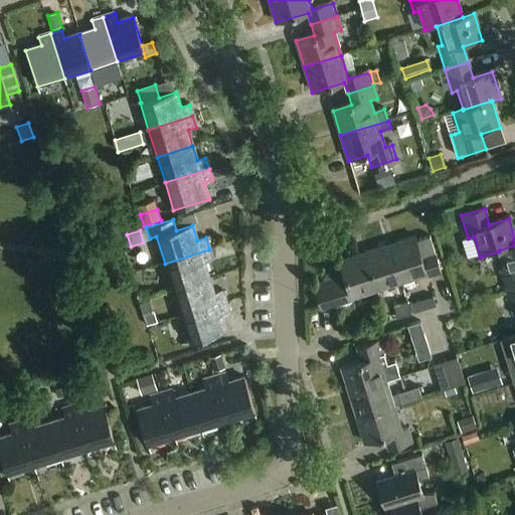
[(415,238),(389,246),(401,283),(426,276),(427,278),(441,274),(434,249),(430,236),(416,240),(415,238)]
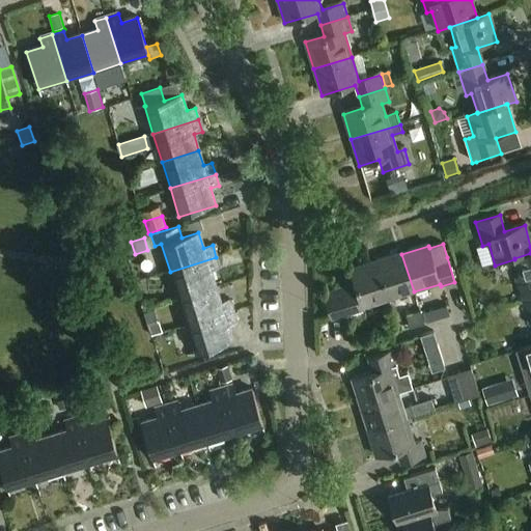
[(515,279),(523,304),(530,301),(530,253),(514,258),(514,259),(520,278),(515,279)]
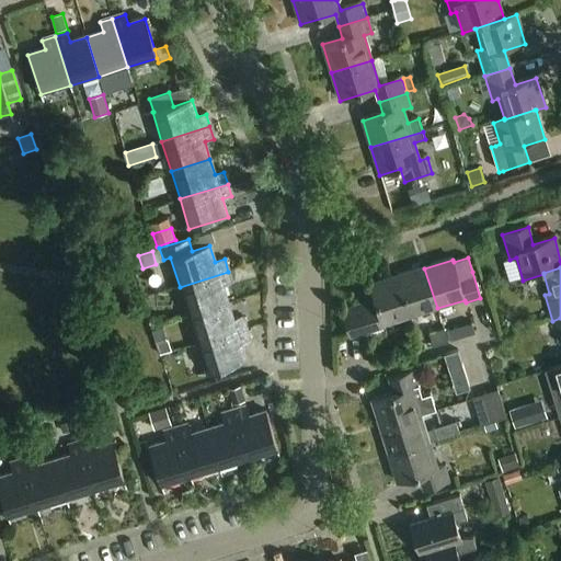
[(424,268),(398,276),(411,317),(437,308),(424,268)]
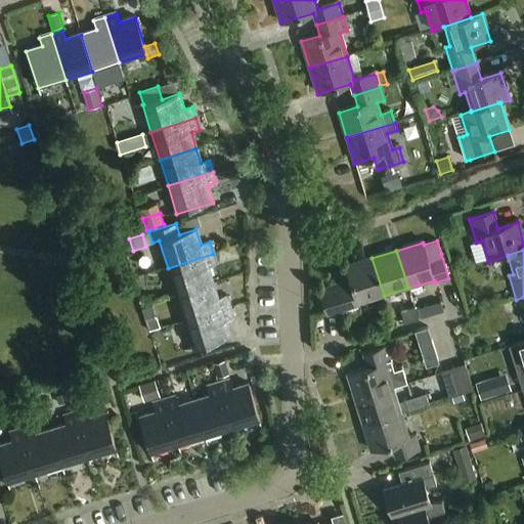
[(168,268),(176,296),(213,284),(208,268),(217,265),(213,254),(168,268)]
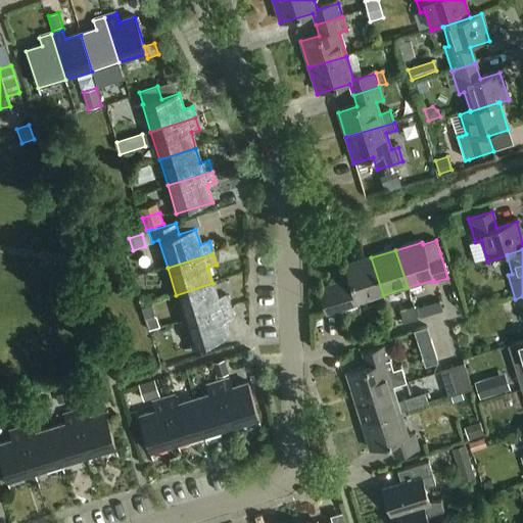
[(383,295),(371,257),(345,266),(350,282),(319,292),(326,315),(359,305),(358,303),(383,295)]
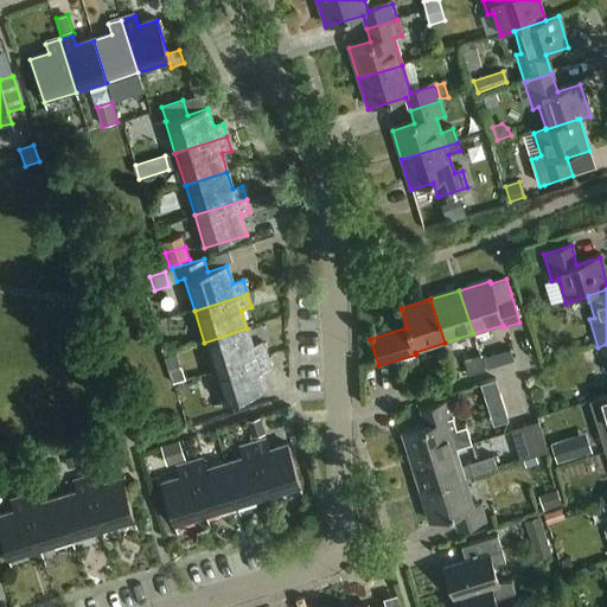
[(204,343),(213,374),(267,357),(263,344),(253,346),(247,328),(204,343)]
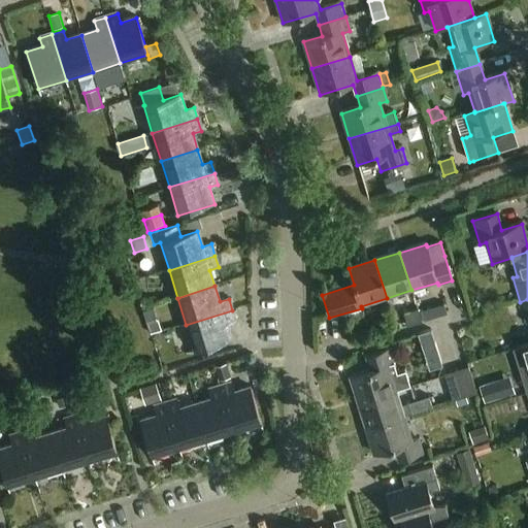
[(152,304),(142,307),(142,308),(145,319),(156,316),(152,304)]
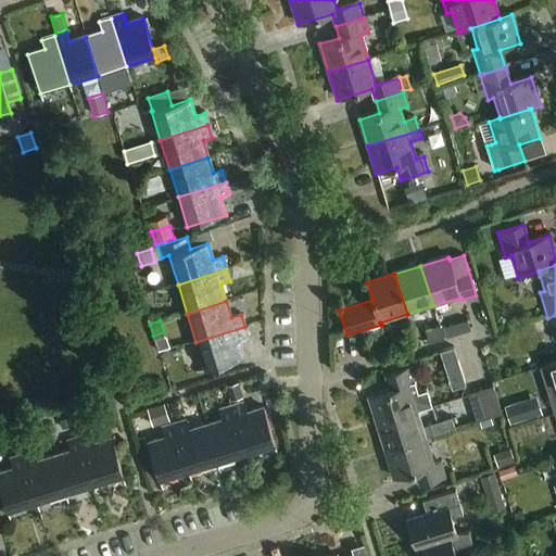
[(468,320),(443,328),(446,338),(459,333),(471,330),(468,320)]
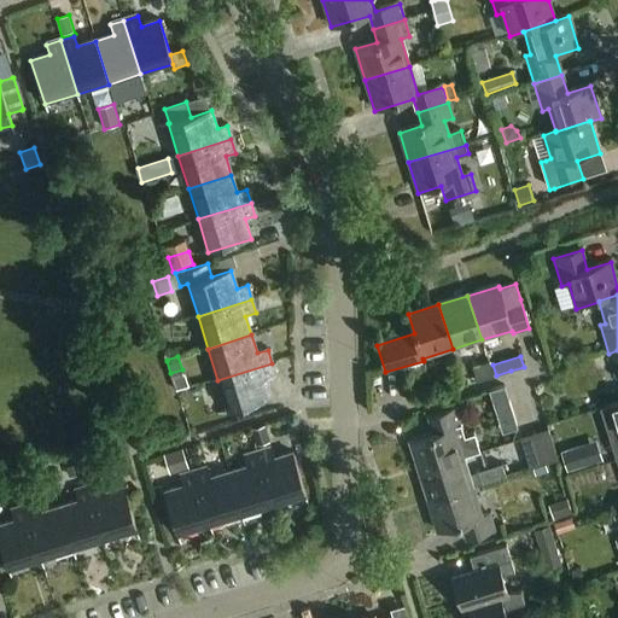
[(478,383),(494,377),(489,362),(473,367),(478,383)]
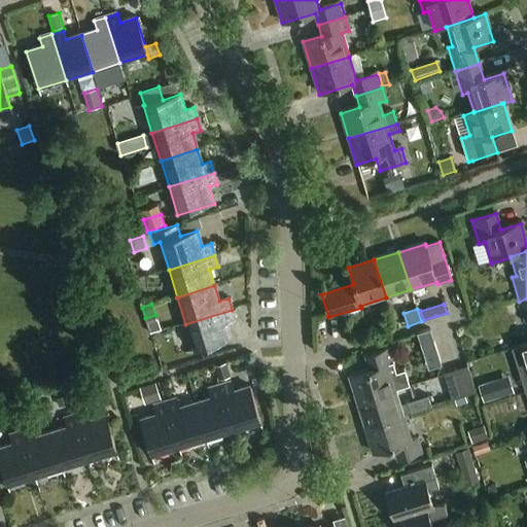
[(232,310),(185,324),(194,352),(232,340),(226,324),(235,321),(232,310)]
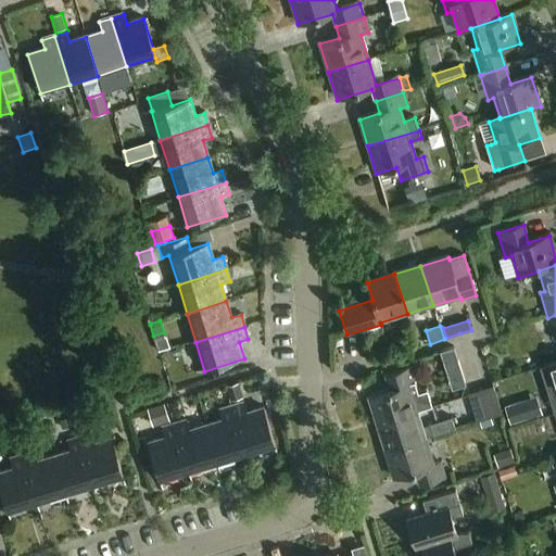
[(440,352),(445,368),(459,364),(454,348),(440,352)]
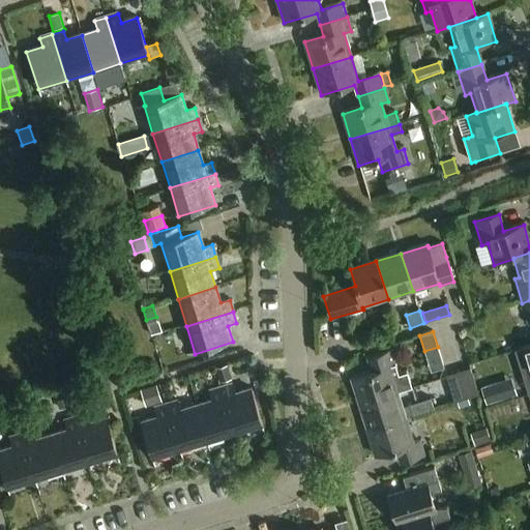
[(529,346),(516,351),(529,394),(529,393),(529,346)]
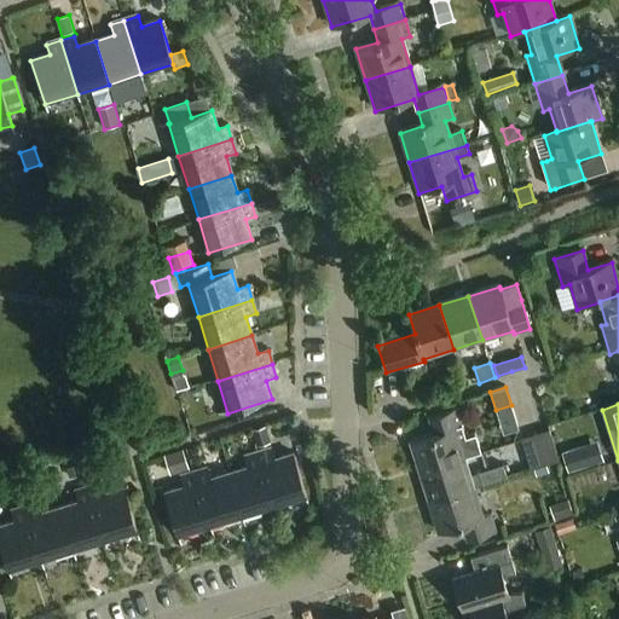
[(410,443),(418,473),(464,458),(481,452),(476,434),(464,438),(456,410),(428,418),(434,435),(410,443)]
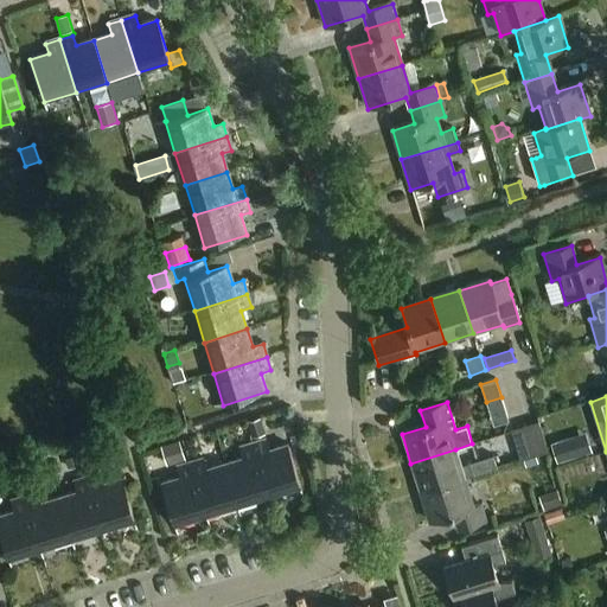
[(248,421),(253,438),(266,434),(260,417),(248,421)]
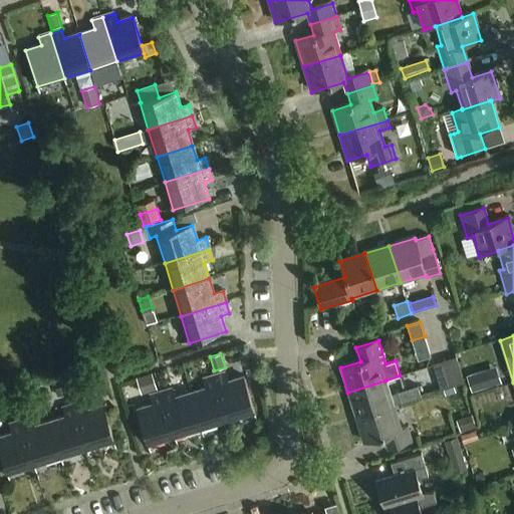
[(455,357),(444,361),(452,388),(464,383),(456,357),(455,357)]
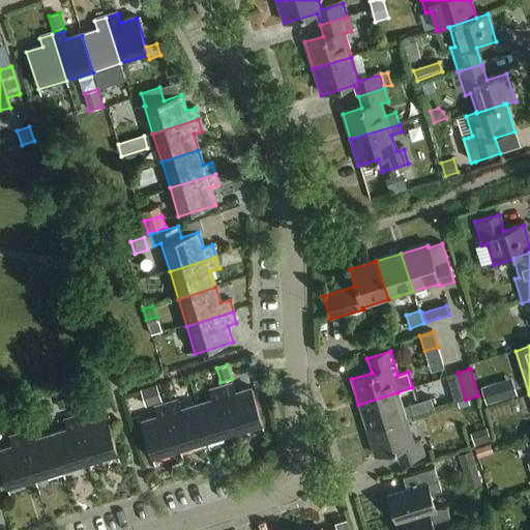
[(454,403),(466,400),(458,373),(446,377),(454,403)]
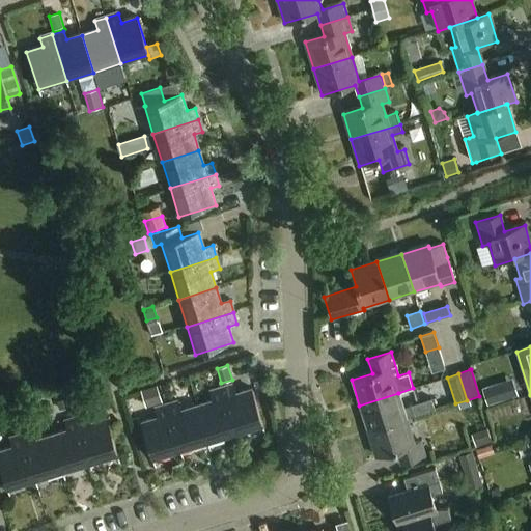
[(498,384),(482,389),(487,406),(503,400),(498,384)]
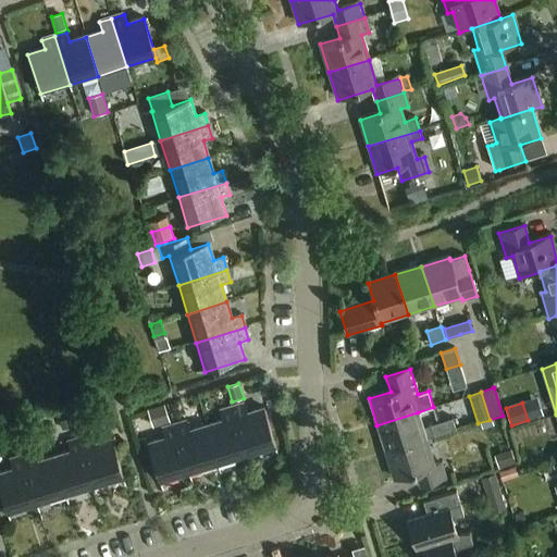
[(232,408),(246,457),(275,448),(263,408),(247,413),(244,404),(232,408)]
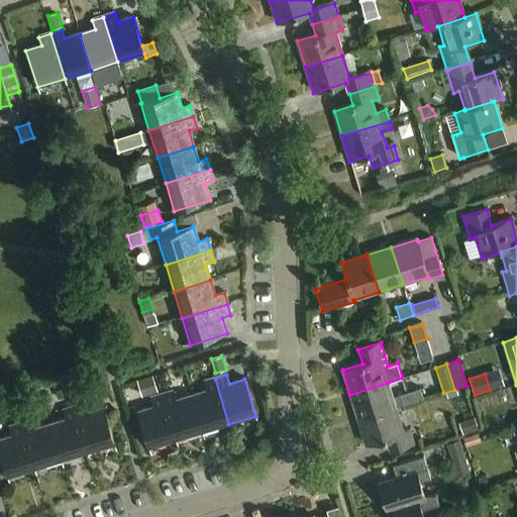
[(152,376),(136,381),(141,397),(158,392),(152,376)]
